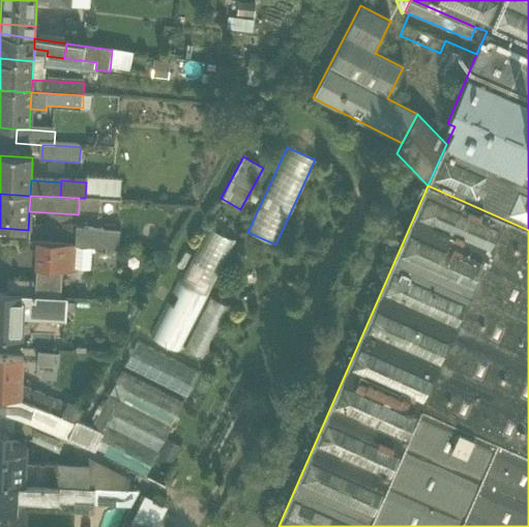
[(85,198),(79,198),(79,209),(109,210),(109,200),(85,198)]
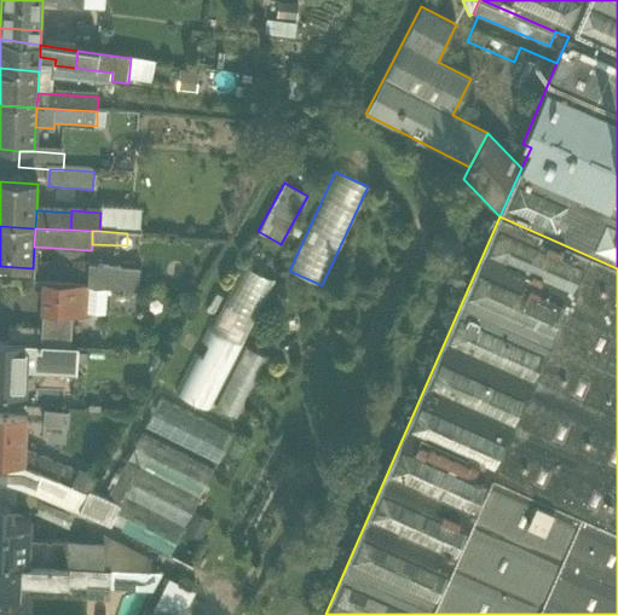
[(175,394),(211,412),(275,282),(240,265),(175,394)]
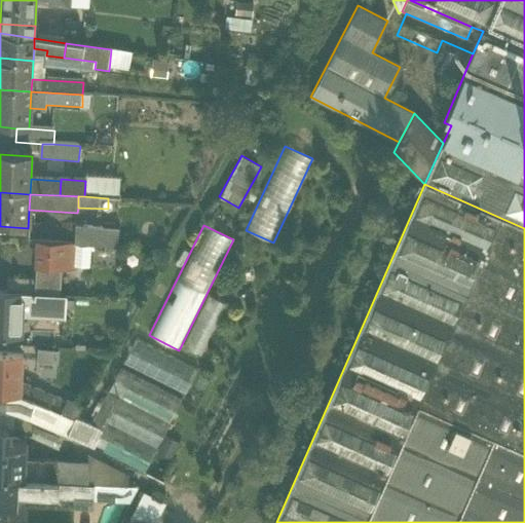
[(76,247),(118,250),(119,228),(77,226),(76,247)]
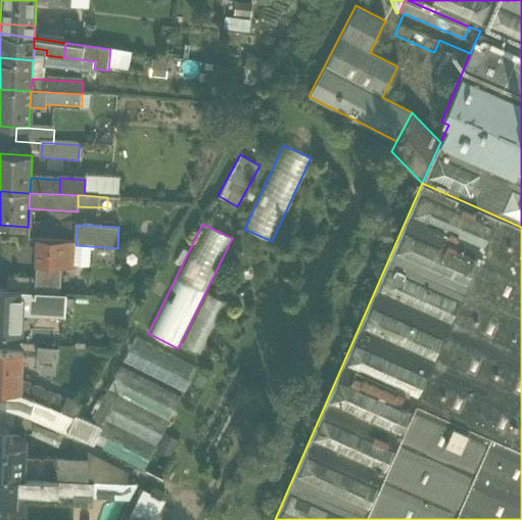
[(39,244),(38,267),(61,268),(74,268),(75,245),(39,244)]
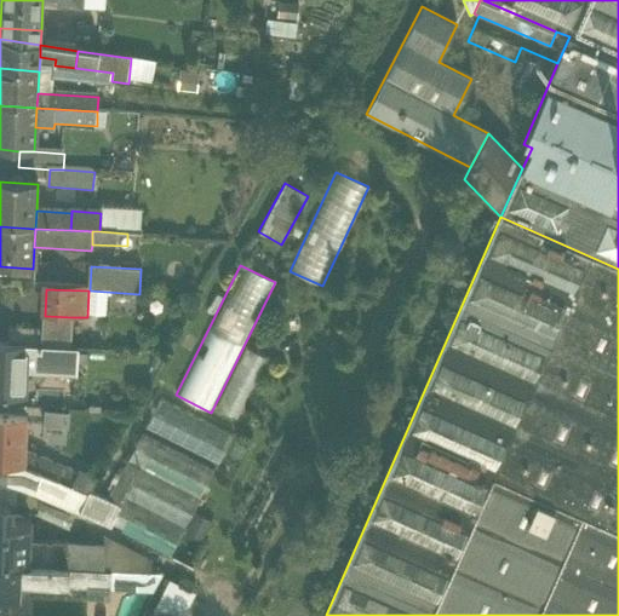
[(70,351),(73,317),(45,316),(44,330),(43,350),(59,351),(70,351)]
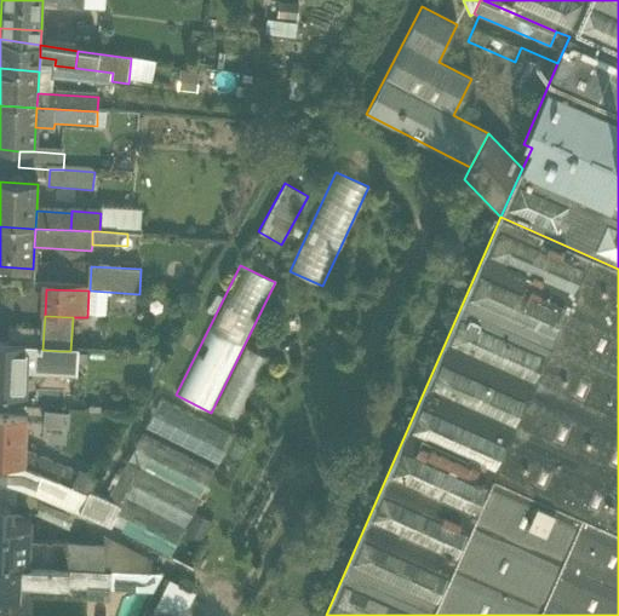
[(9,347),(43,350),(44,330),(10,329),(9,347)]
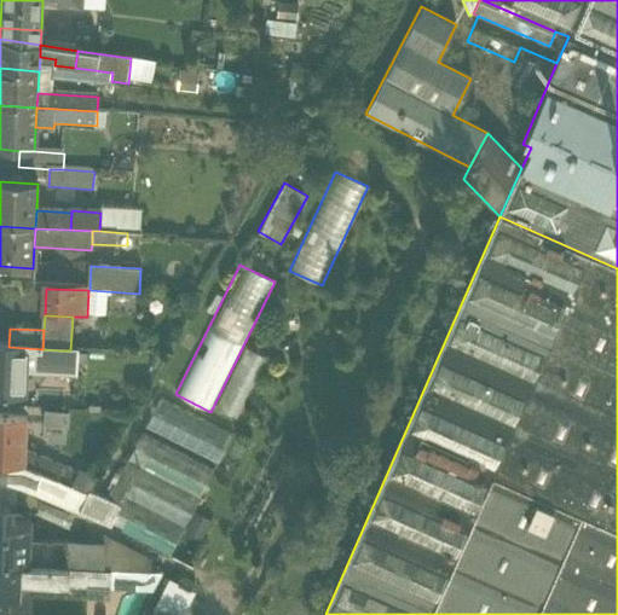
[(218,411),(238,419),(264,354),(243,346),(218,411)]
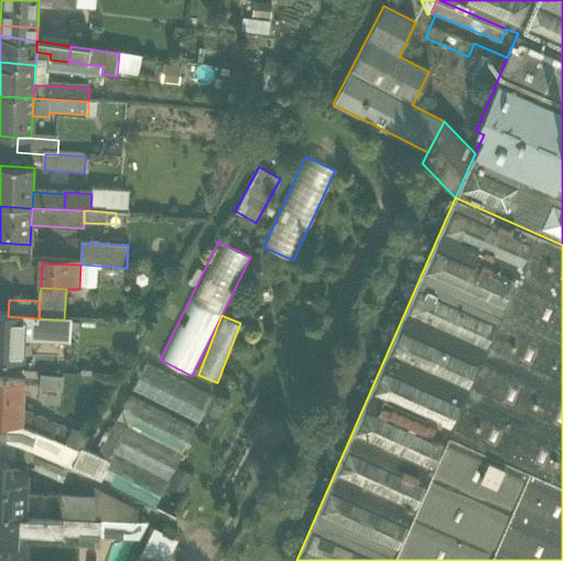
[(53,336),(54,320),(39,319),(8,316),(0,316),(0,363),(22,364),(23,335),(53,336)]
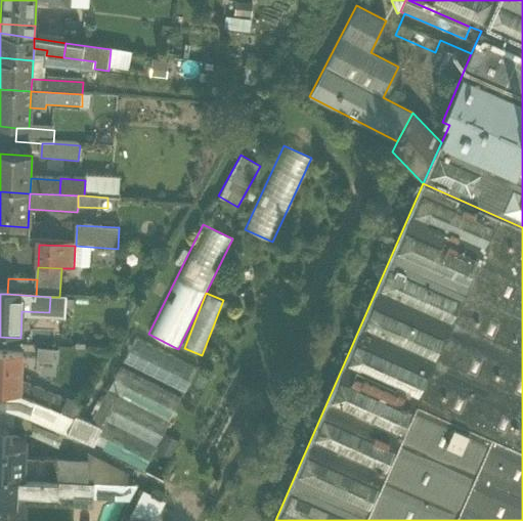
[(123,363),(184,394),(197,368),(136,337),(123,363)]
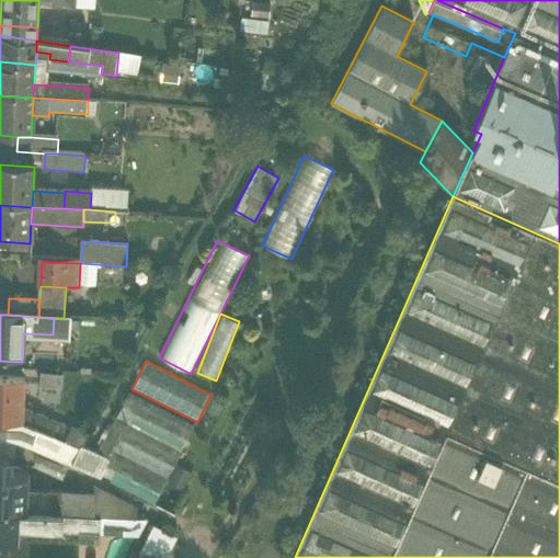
[(41,390),(61,391),(63,376),(42,375),(41,390)]
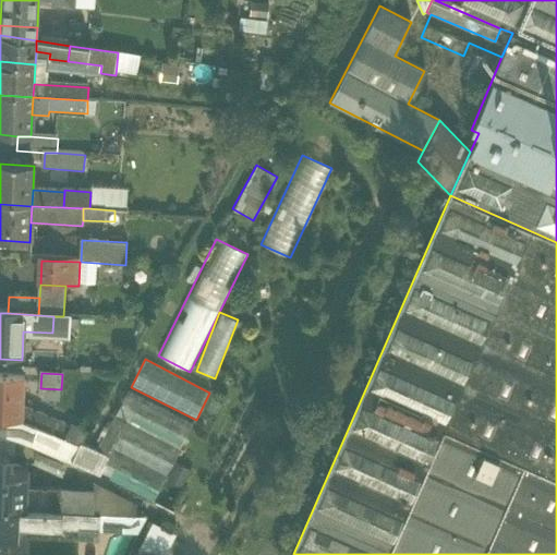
[(0,421),(23,423),(24,409),(25,378),(0,377),(0,421)]
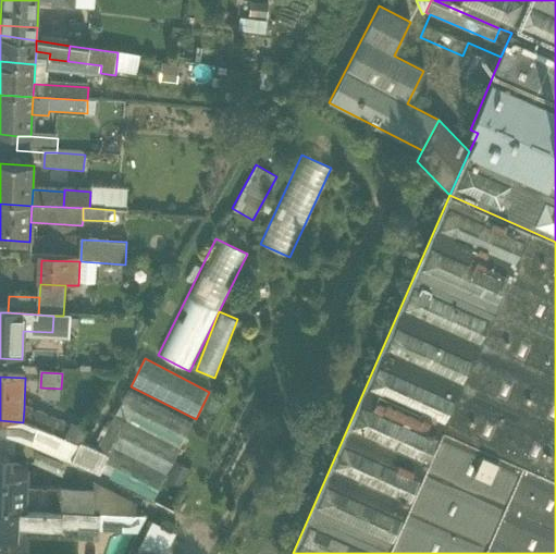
[(100,476),(153,502),(194,423),(128,390),(97,451),(110,456),(100,476)]
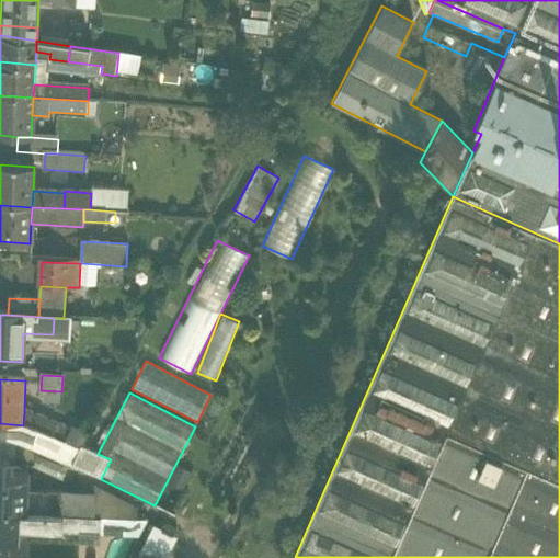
[(37,431),(66,443),(72,431),(24,411),(23,425),(37,431)]
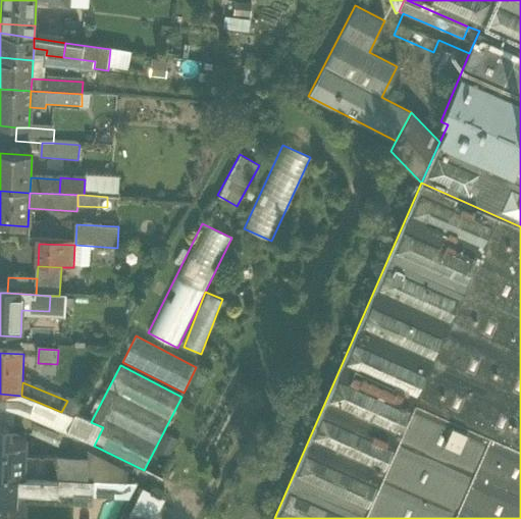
[(17,415),(27,419),(35,401),(21,396),(0,394),(0,413),(14,414),(17,415)]
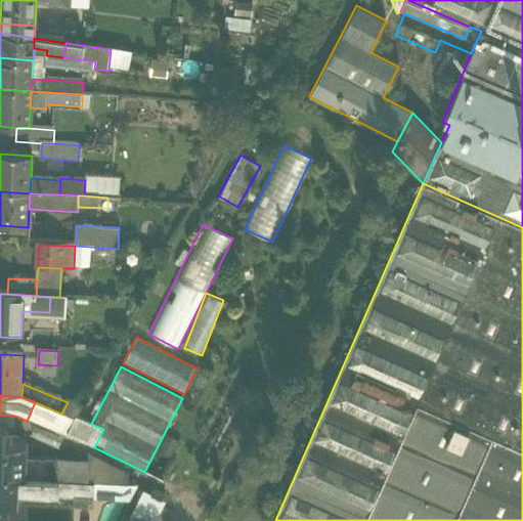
[(68,437),(68,436),(74,419),(61,414),(35,402),(27,421),(68,437)]
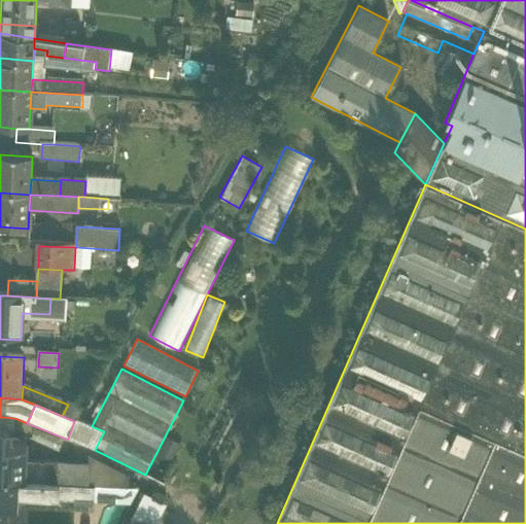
[(0,417),(0,429),(8,430),(14,430),(14,418),(0,417)]
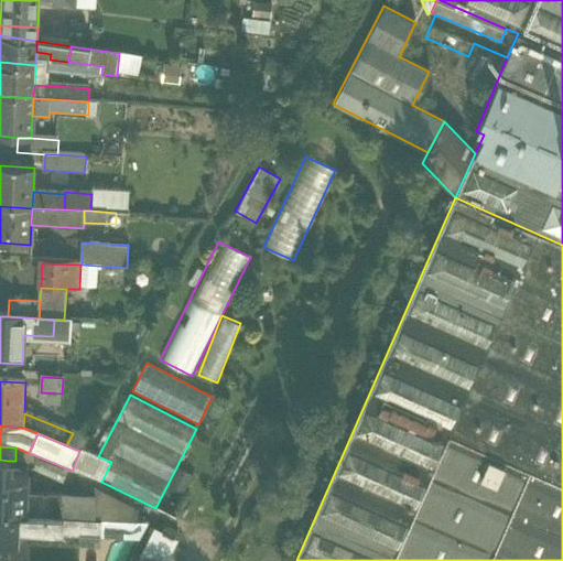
[(80,449),(79,451),(73,470),(101,482),(111,462),(98,456),(80,449)]
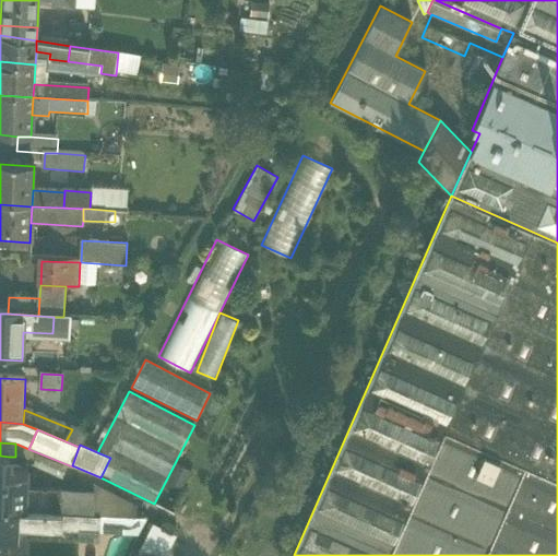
[(0,511),(18,512),(23,512),(24,487),(25,469),(9,468),(9,457),(0,456),(0,511)]
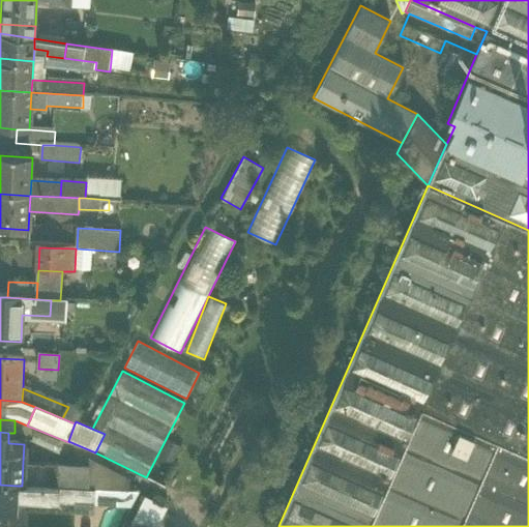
[(28,486),(55,488),(56,466),(56,463),(29,462),(28,486)]
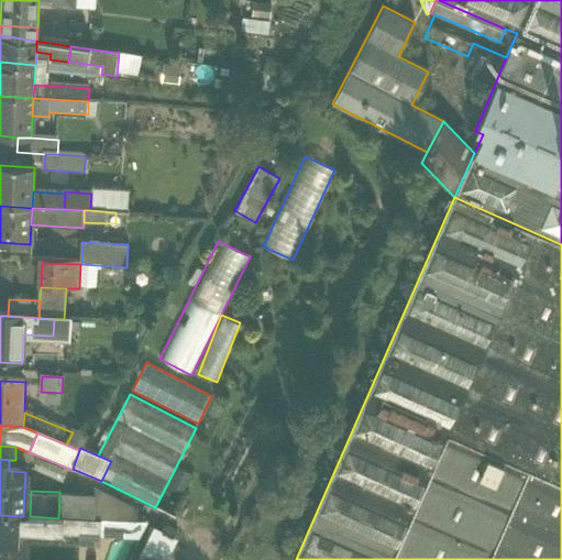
[(80,518),(98,519),(99,496),(59,495),(58,518),(62,518),(80,518)]
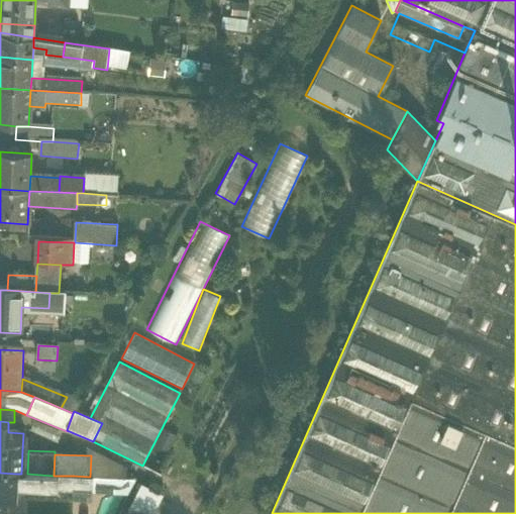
[(16,499),(16,489),(16,474),(0,473),(0,499),(6,499),(16,499)]
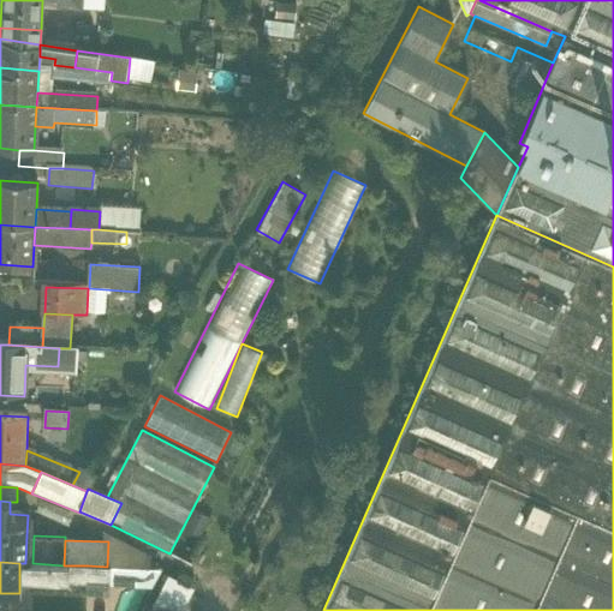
[(25,563),(19,563),(19,581),(66,583),(67,565),(64,565),(33,563),(25,563)]
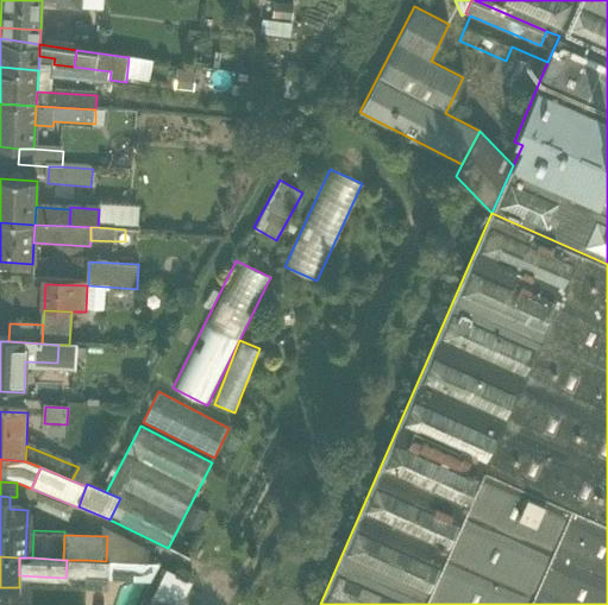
[(85,578),(87,578),(87,560),(67,560),(66,578),(85,578)]
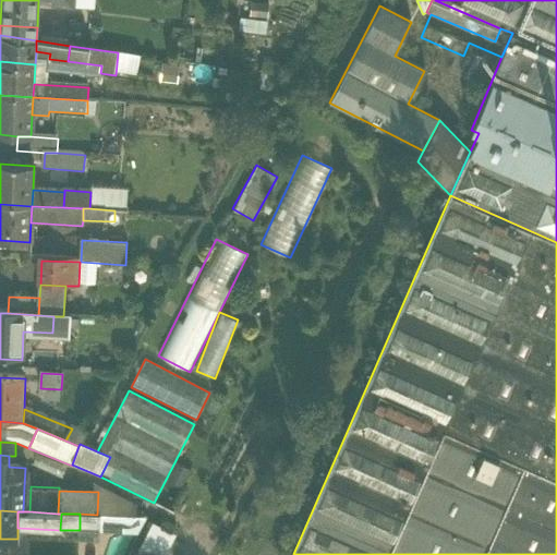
[(77,541),(98,542),(99,515),(97,515),(80,514),(80,530),(77,530),(77,541)]
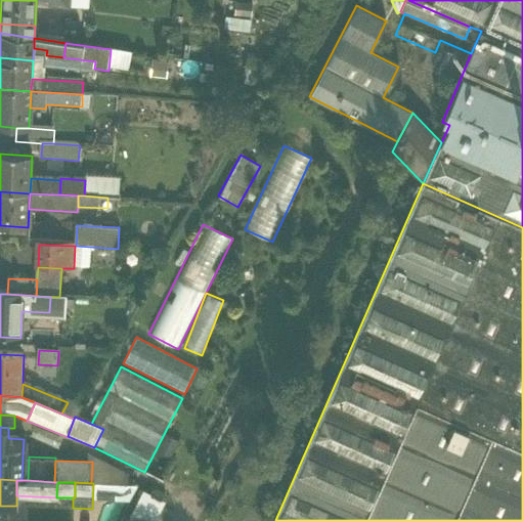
[(154,520),(162,498),(140,490),(130,515),(144,520),(154,520)]
